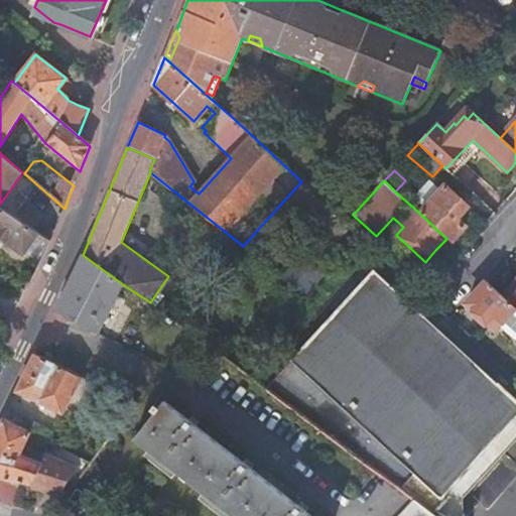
[(316,240),(340,215),(301,181),(279,206),(296,222),(316,240)]
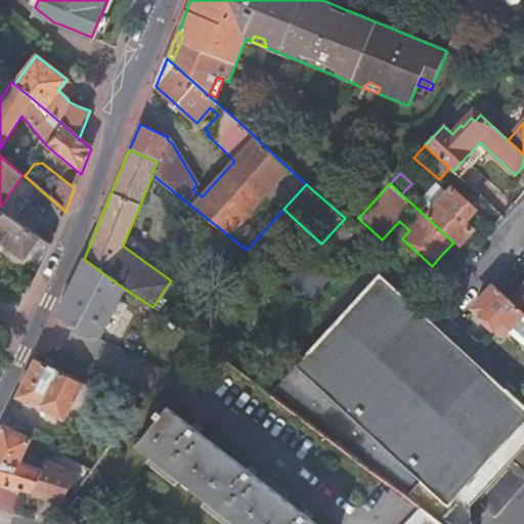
[(452,188),(427,217),(453,243),(460,247),(467,239),(474,232),(465,223),(476,211),(452,188)]
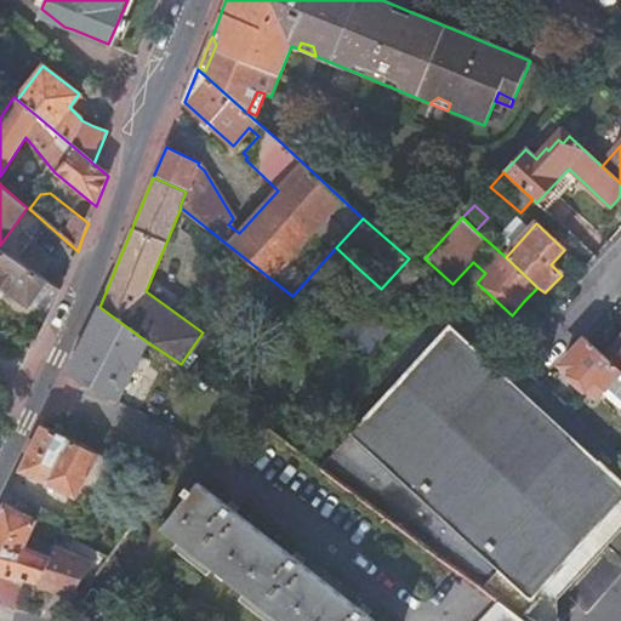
[(0,288),(29,308),(33,302),(36,297),(46,283),(0,250),(0,288)]
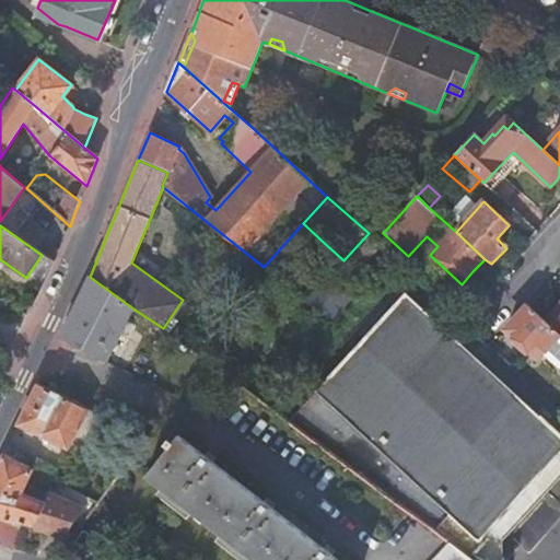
[(380,245),(369,233),(343,260),(354,271),(380,245)]
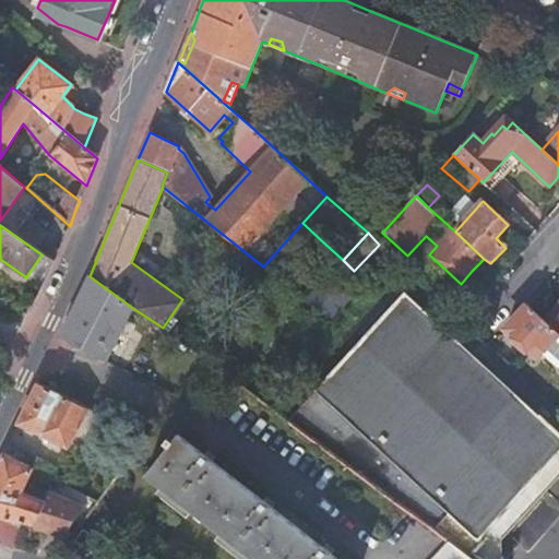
[(42,254),(33,268),(47,277),(54,263),(42,254)]
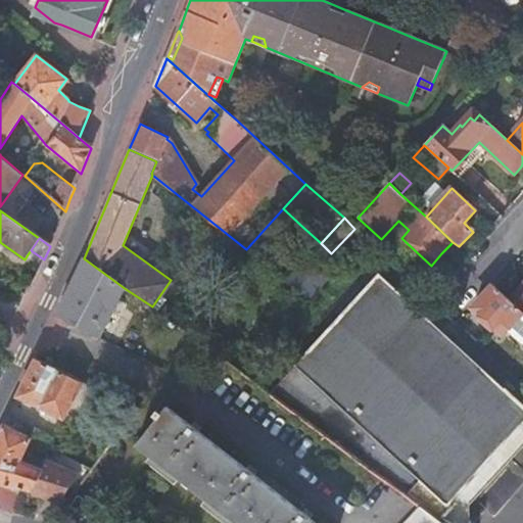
[(285,282),(298,292),(325,259),(312,249),(285,282)]
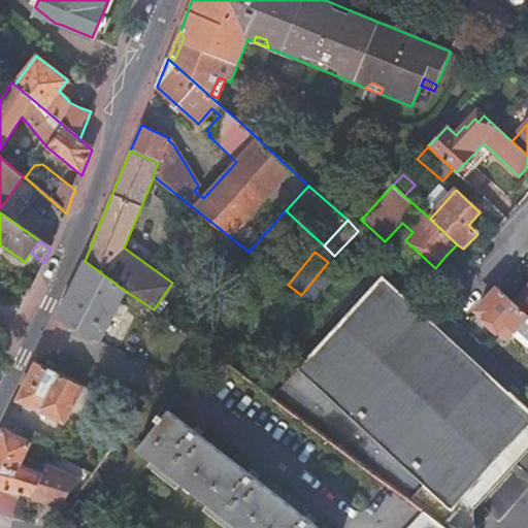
[(85,261),(57,319),(78,330),(101,341),(127,292),(85,261)]
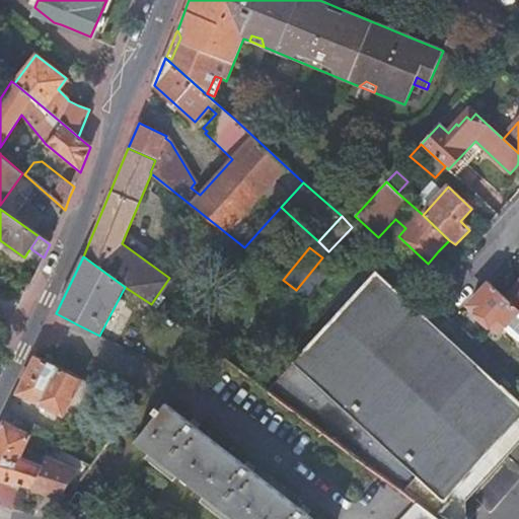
[(314,305),(341,273),(322,257),(296,290),(314,305)]
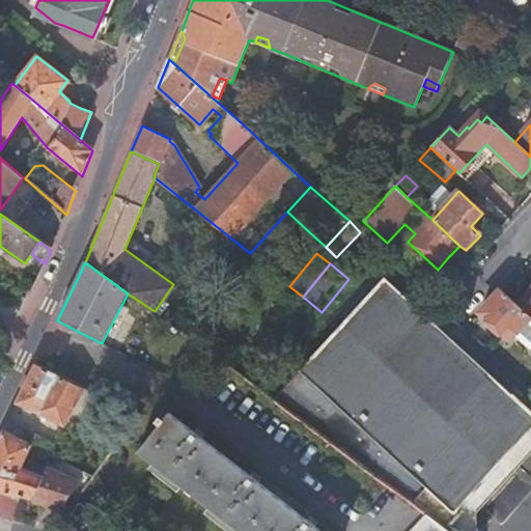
[(453,530),(443,523),(530,424),(530,386),(431,298),(421,309),(386,277),(272,400),(426,515),(446,530),(453,530)]
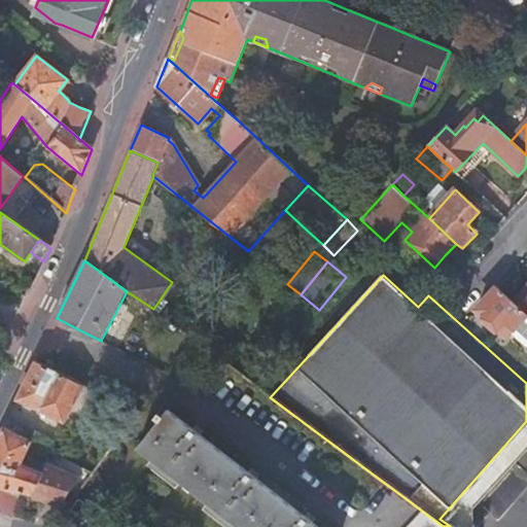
[(526,286),(514,302),(526,313),(526,286)]
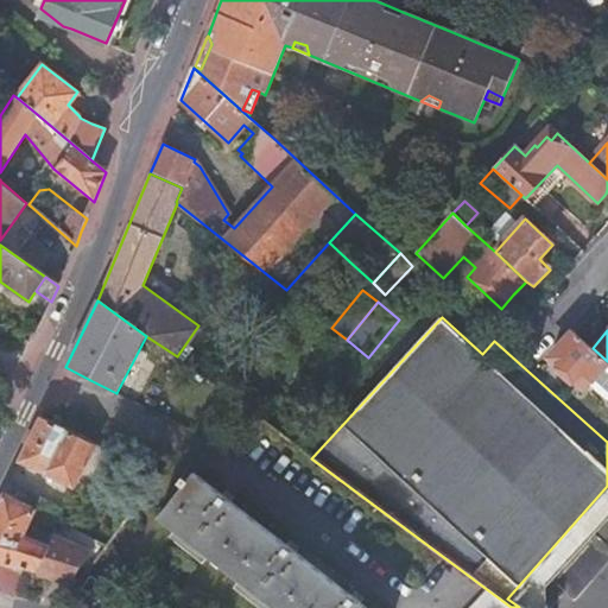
[(607,400),(607,399),(607,361),(593,348),(575,331),(563,344),(550,358),(584,388),(589,384),(607,400)]
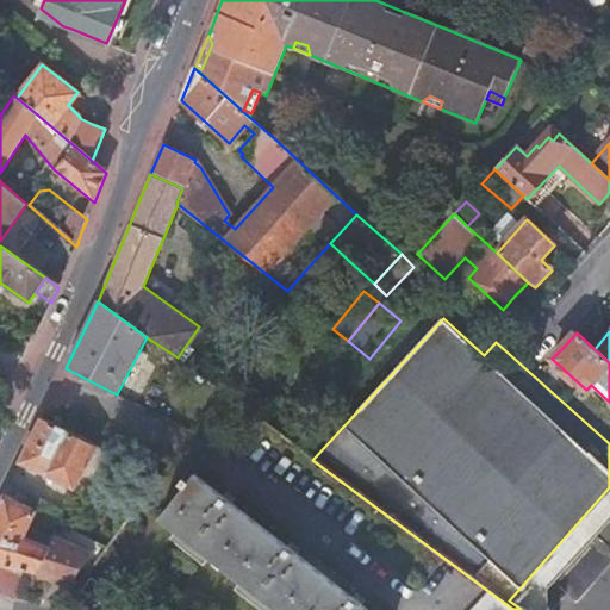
[(106,477),(147,497),(160,479),(42,418),(19,462),(47,477),(74,491),(85,471),(104,480),(106,477)]
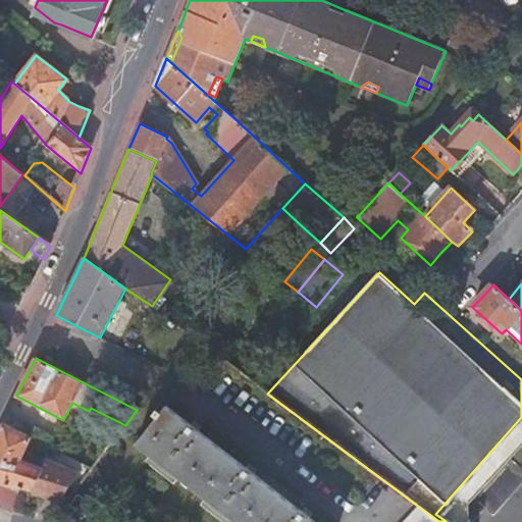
[(157,409),(153,414),(158,418),(147,431),(137,445),(235,521),(313,521),(166,407),(161,413),(157,409)]
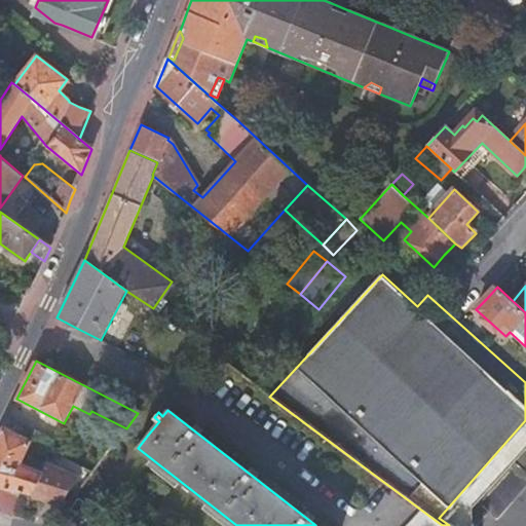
[(7,419),(3,426),(49,451),(53,443),(37,433),(38,429),(23,423),(22,425),(16,422),(15,423),(7,419)]
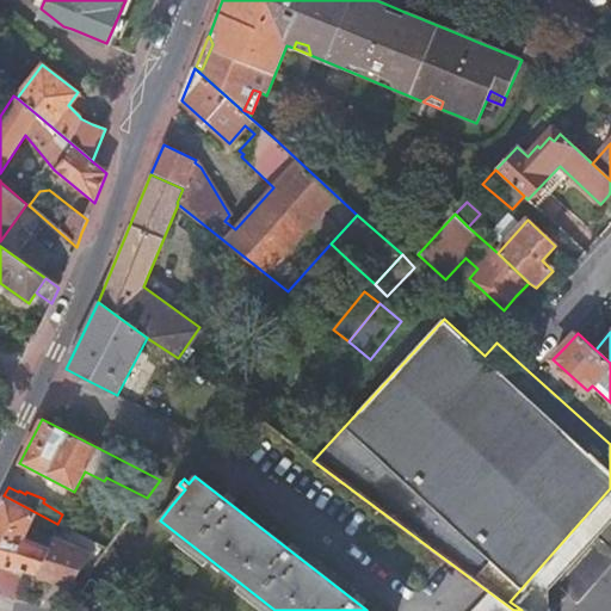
[(549,610),(549,586),(610,518),(610,488),(510,602),(522,610),(549,610)]
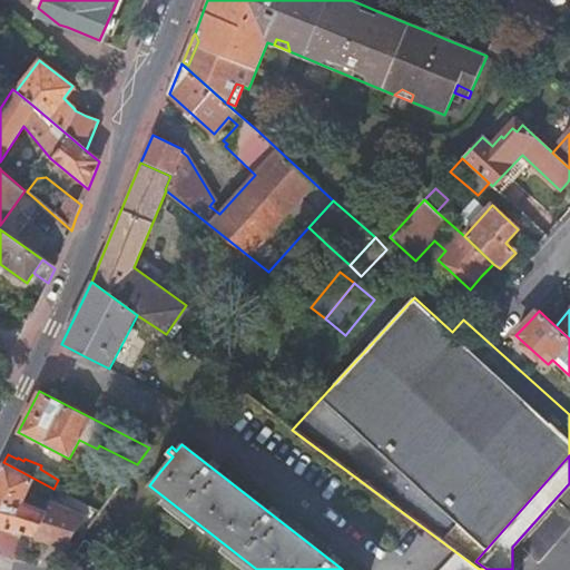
[(0,528),(35,538),(49,504),(47,504),(43,512),(23,501),(30,485),(50,498),(53,489),(3,462),(0,470),(0,528)]
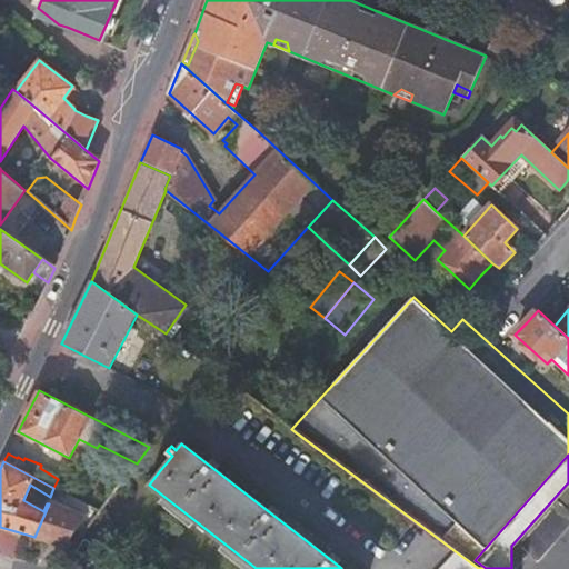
[(49,503),(35,537),(66,546),(88,513),(66,505),(62,510),(49,503)]
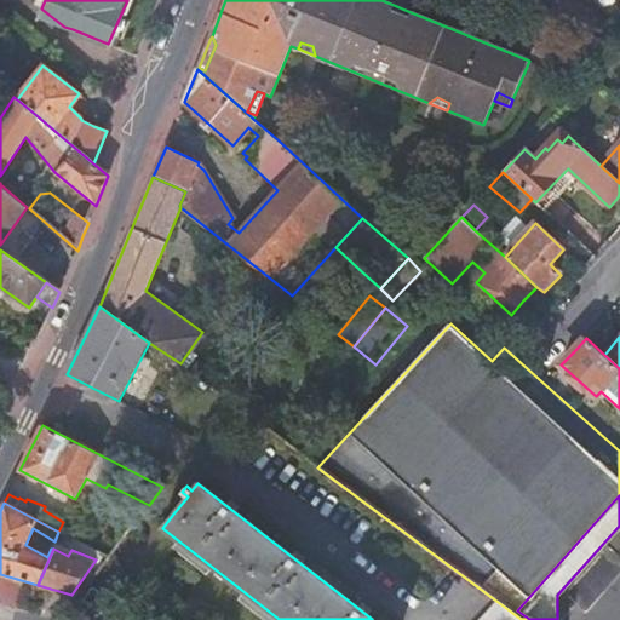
[(521,619),(498,602),(480,619),(521,619)]
